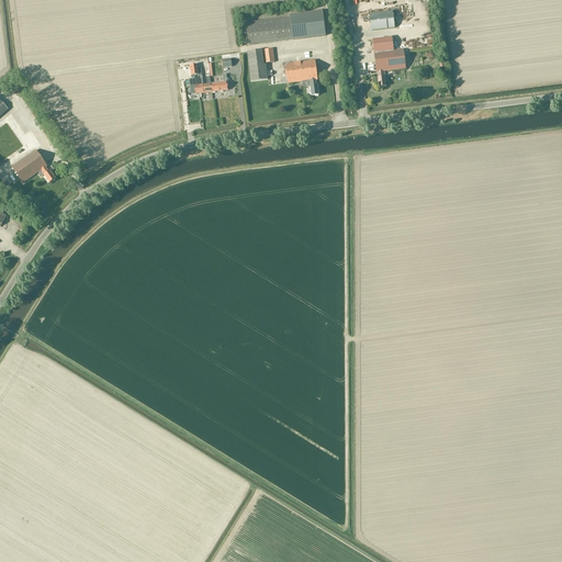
[(371,32),(394,29),(392,11),(369,14),(371,32)]
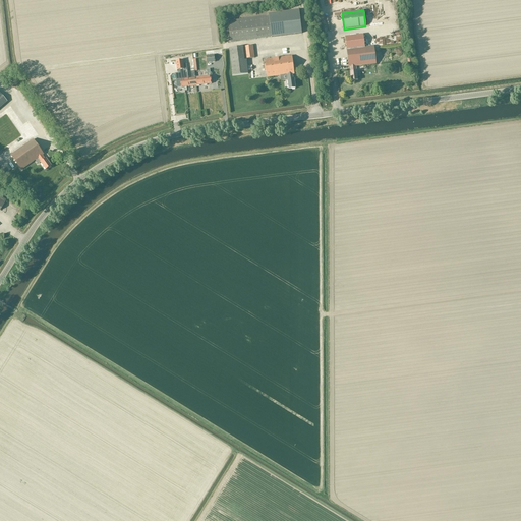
[(299,11),(268,14),(269,16),(271,37),(301,34),(299,11)]
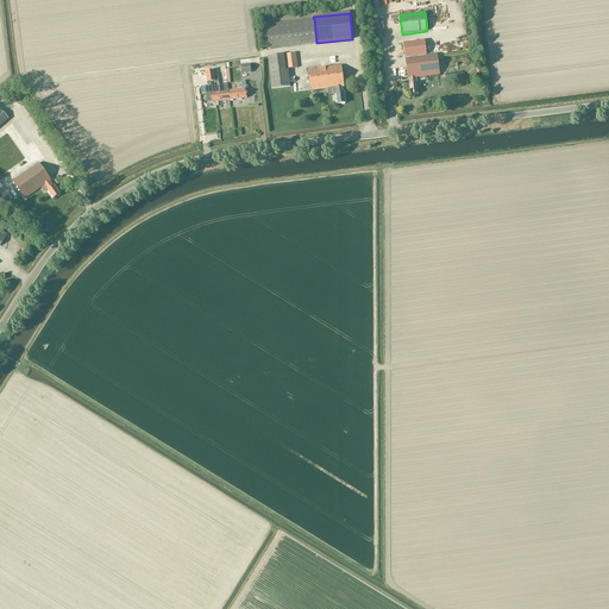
[(267,25),(269,49),(316,43),(314,19),(267,25)]
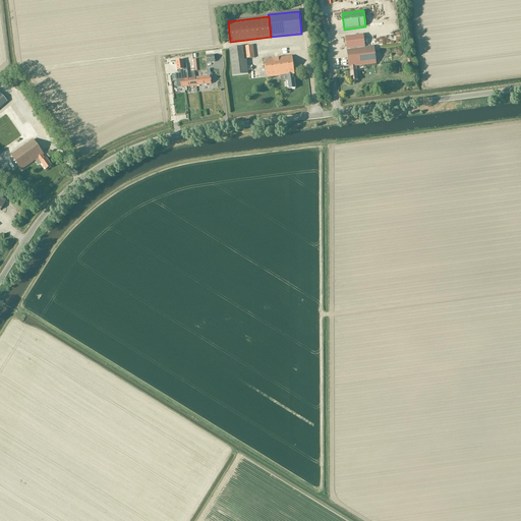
[(355,66),(375,64),(373,46),(364,47),(363,35),(345,37),(347,51),(349,67),(350,67),(351,72),(350,72),(351,81),(357,80),(357,76),(359,75),(359,71),(355,71),(355,66)]
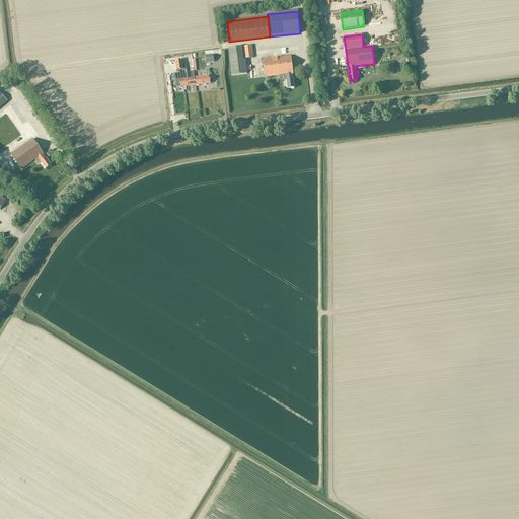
[(245,59),(253,58),(251,46),(228,49),(231,76),(246,74),(245,59)]
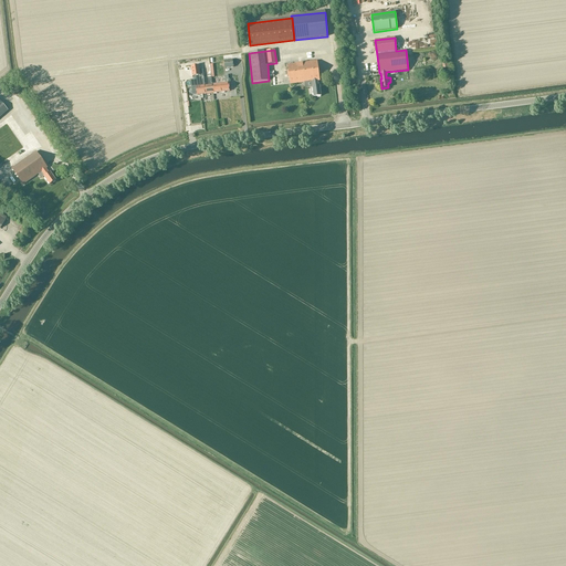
[(313,97),(321,96),(320,86),(318,86),(317,81),(320,81),(316,61),(287,64),(290,84),(312,82),(313,97)]
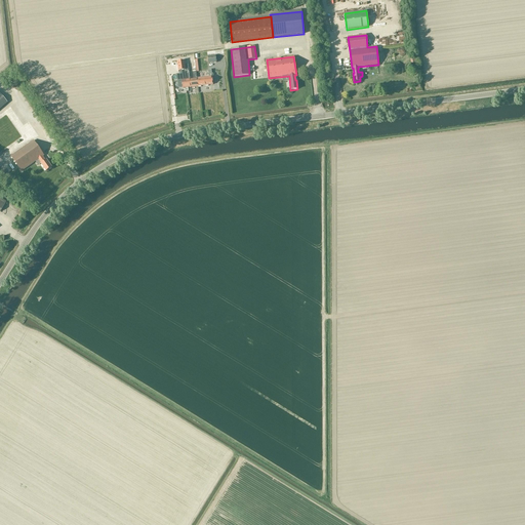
[(186,71),(186,70),(185,61),(177,62),(178,71),(179,71),(179,75),(180,76),(182,79),(182,80),(182,81),(178,81),(179,87),(183,87),(183,88),(184,88),(191,87),(190,79),(189,71),(186,71)]
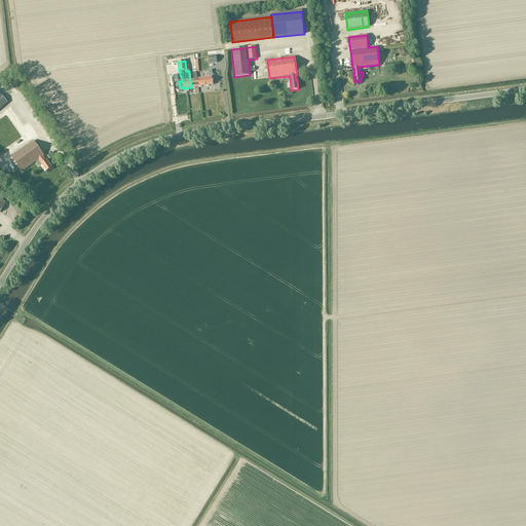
[(214,84),(212,70),(209,70),(209,77),(205,78),(205,85),(213,84),(214,84)]
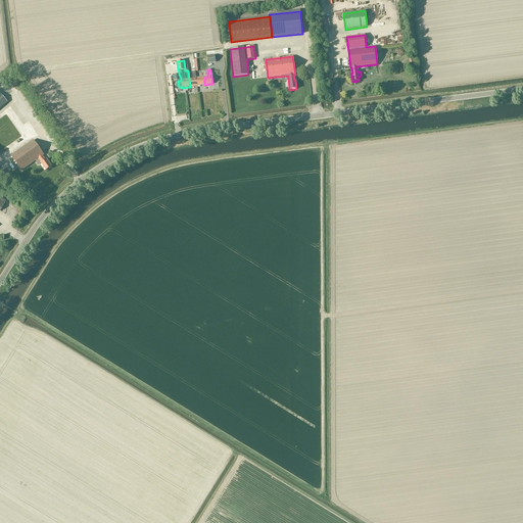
[(197,86),(196,79),(195,72),(191,73),(192,79),(189,79),(190,87),(197,86)]
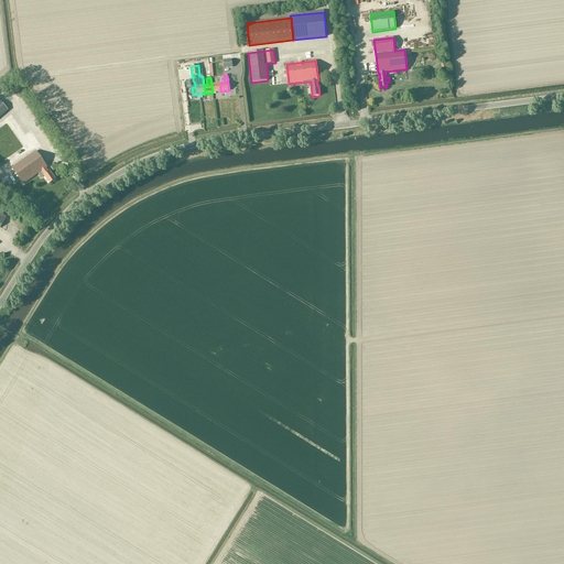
[(213,93),(220,91),(220,84),(212,85),(213,93)]
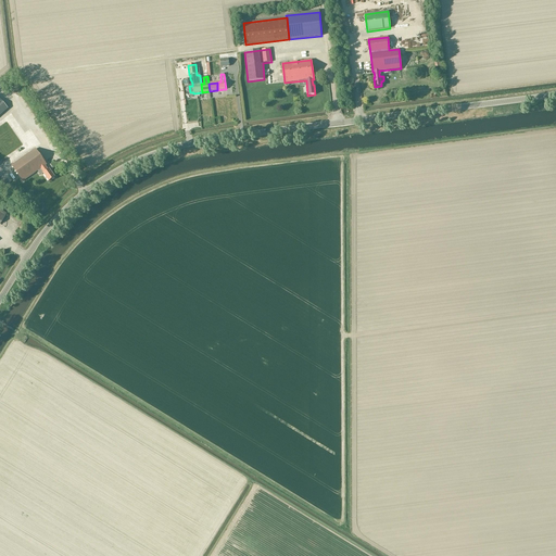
[(49,181),(54,177),(49,169),(48,169),(45,165),(46,165),(35,149),(11,165),(23,181),(40,168),(43,173),(43,174),(49,181)]
